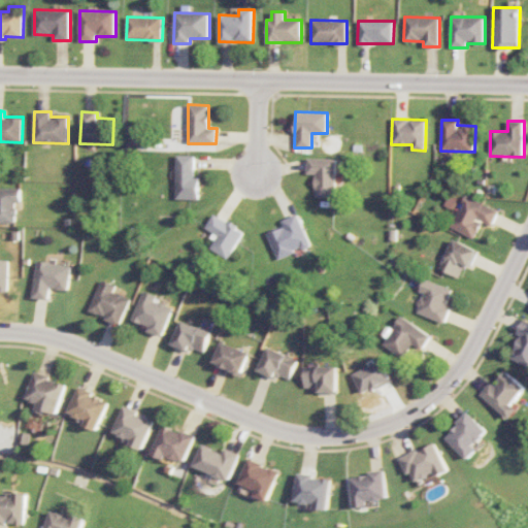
[(125,147),(143,149),(144,125),(127,124),(125,147)]
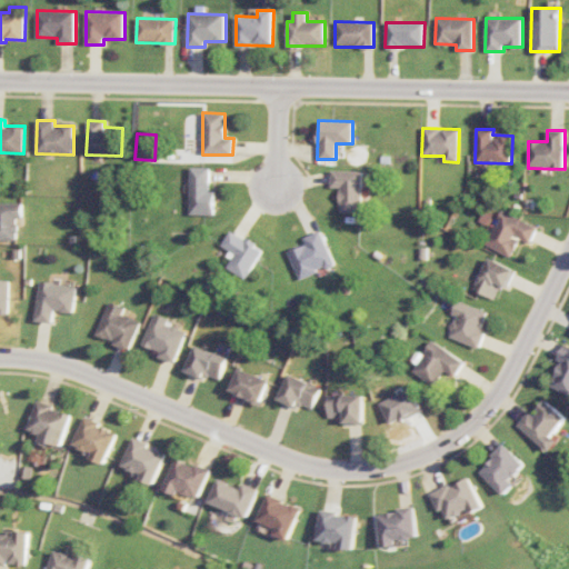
[(215,191),(209,191),(209,168),(190,167),(189,215),(215,216),(215,191)]
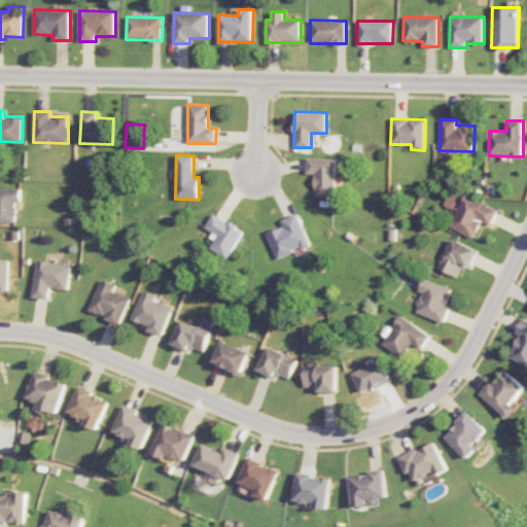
[(336,159),(307,157),(306,174),(315,174),(314,197),(335,198),(336,159)]
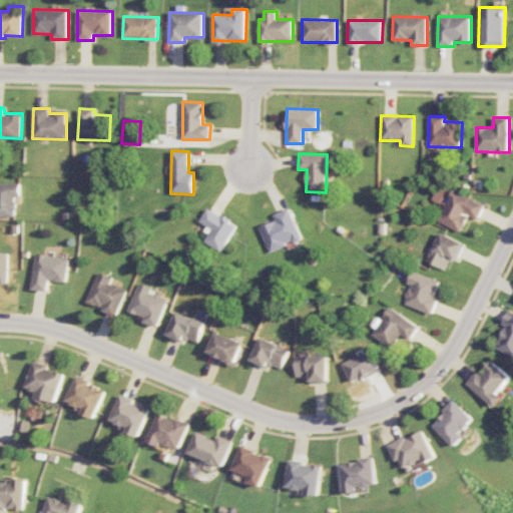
[(21,196),(21,183),(0,182),(0,215),(15,216),(16,196),(21,196)]
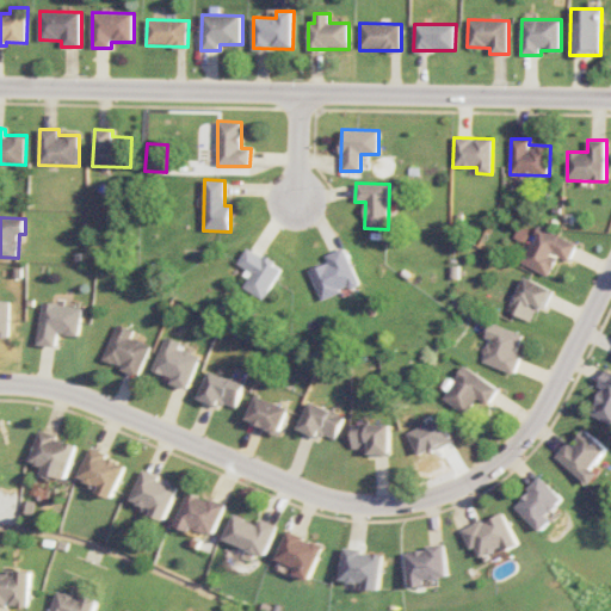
[(578,244),(539,226),(522,263),(549,276),(559,257),(569,261),(578,244)]
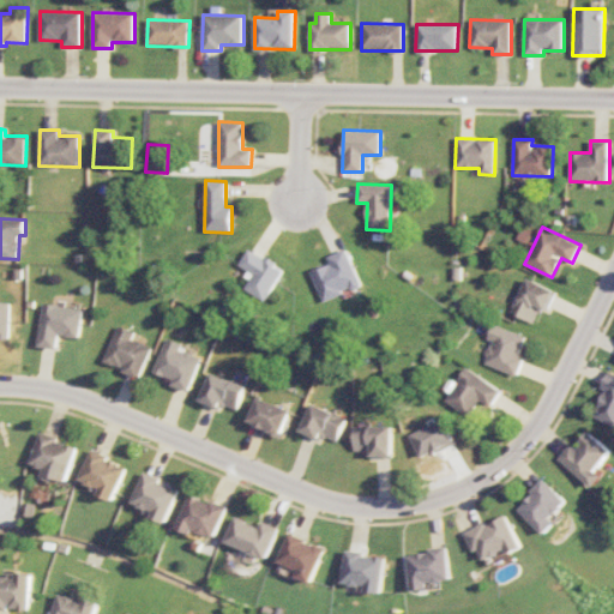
[(239,265),(251,272),(242,288),(265,301),(284,269),(248,248),(239,265)]
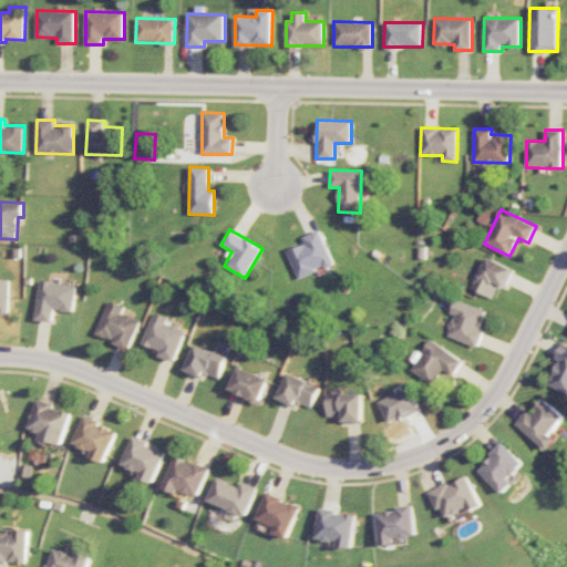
[(334,264),(320,229),(302,237),(305,244),(287,251),(299,279),(334,264)]
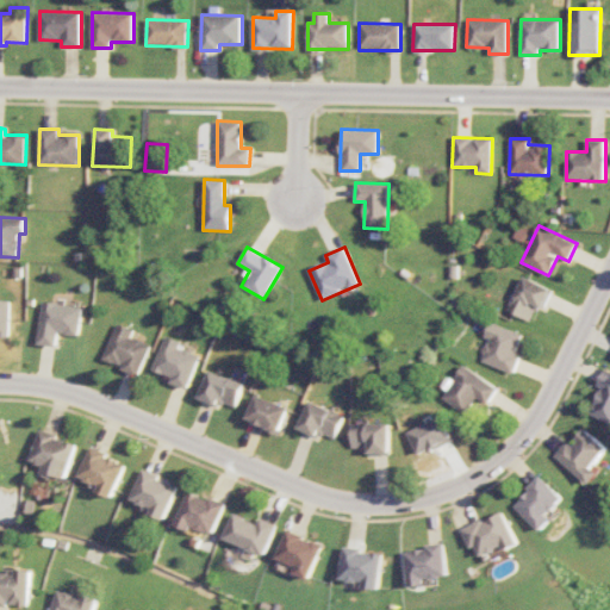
[(530,319),(535,307),(545,310),(552,287),(521,277),(509,312),(530,319)]
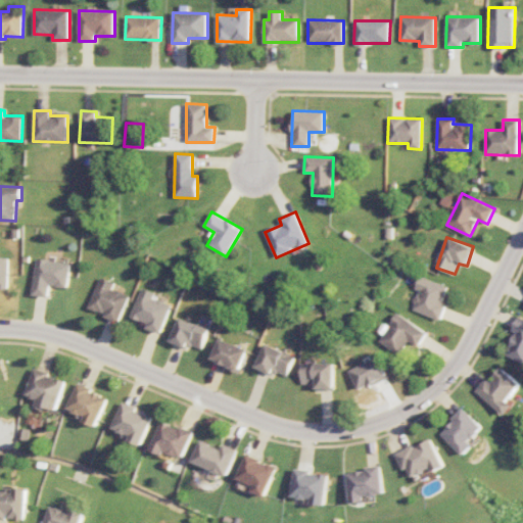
[(8,257),(0,256),(0,288),(8,288),(8,257)]
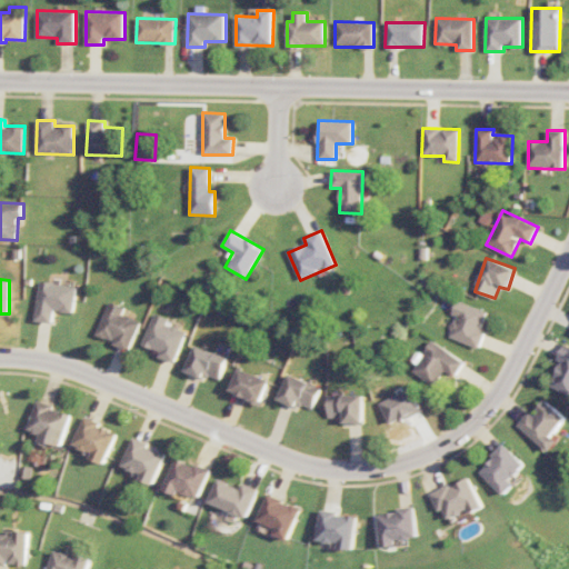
[(35,321),(52,323),(53,311),(73,312),(76,286),(39,282),(35,321)]
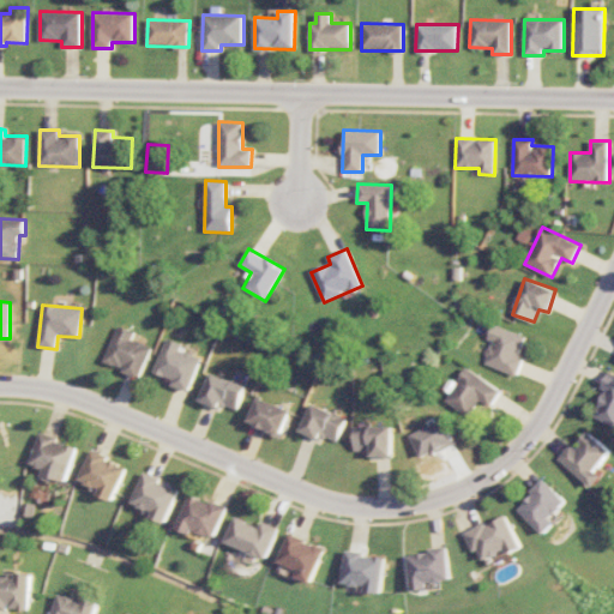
[(483,362),(517,375),(524,359),(519,357),(527,337),(493,324),(487,339),(492,342),(483,362)]
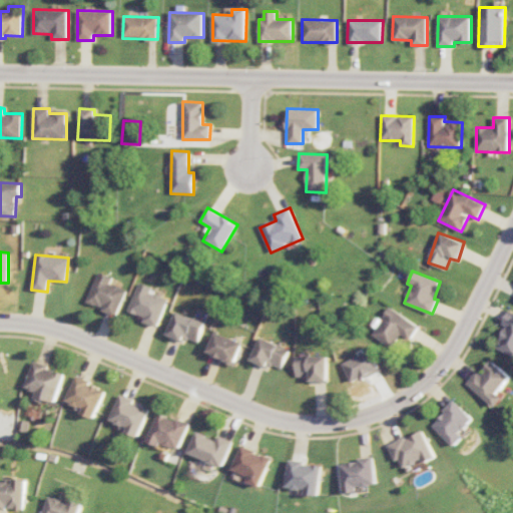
[(108,284),(111,277),(97,272),(85,303),(116,315),(125,290),(108,284)]
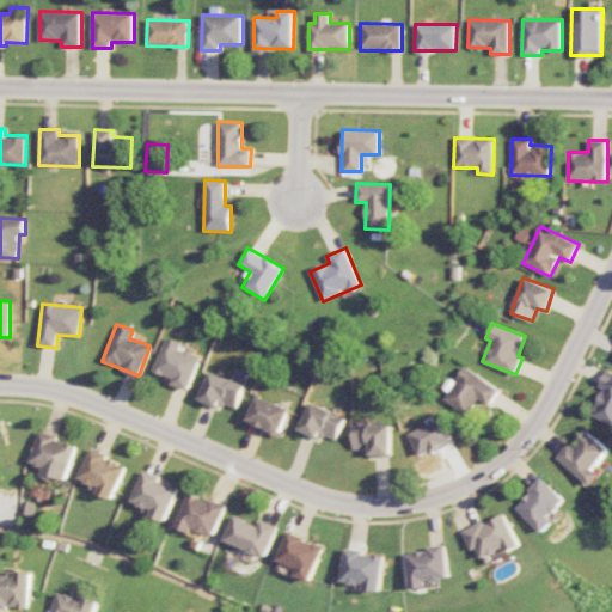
[(152,372),(171,378),(170,384),(188,390),(199,356),(177,348),(179,342),(164,337),(152,372)]
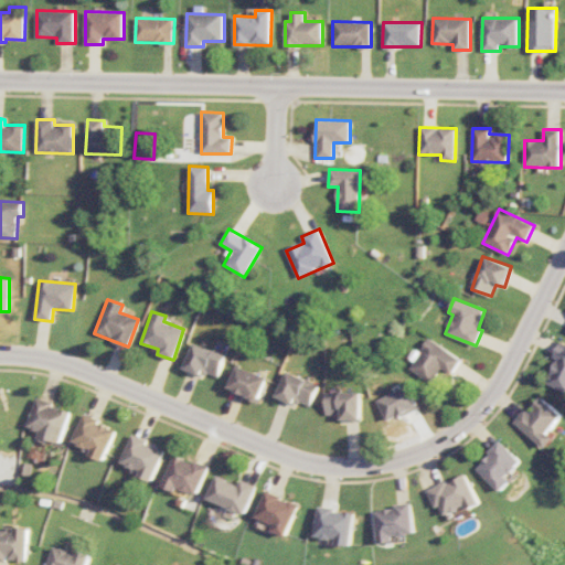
[(433,383),(441,369),(452,375),(462,359),(427,338),(408,369),(433,383)]
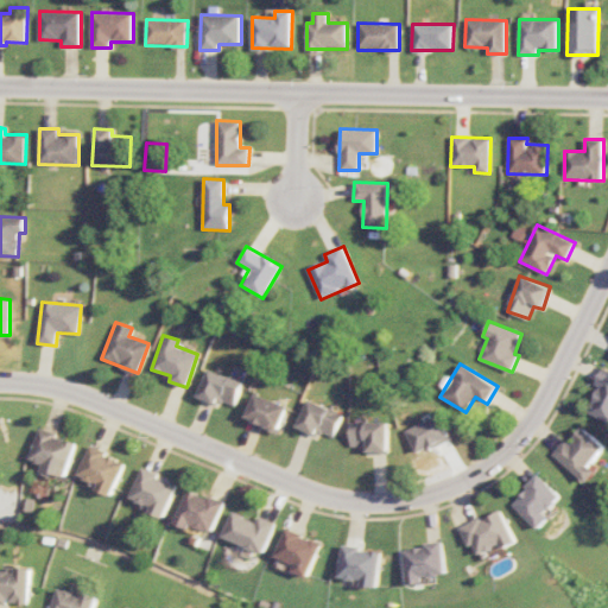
[(607,422),(607,369),(602,367),(595,384),(600,386),(588,412),(607,422)]
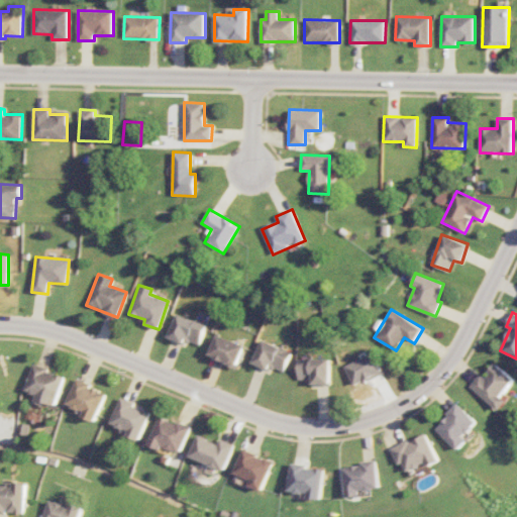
[(206,326),(177,313),(167,338),(183,345),(185,339),(198,345),(206,326)]
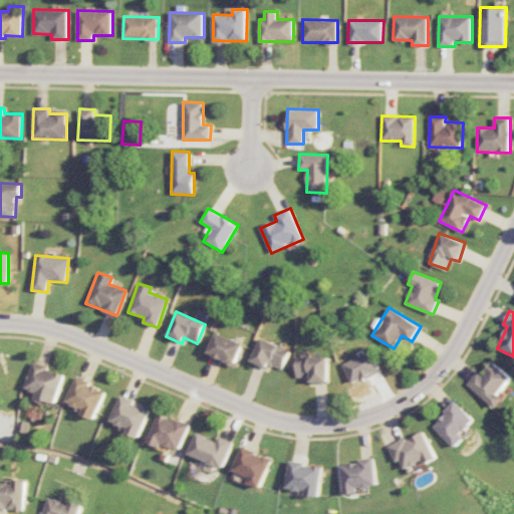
[(207,352),(234,364),(243,344),(215,332),(207,352)]
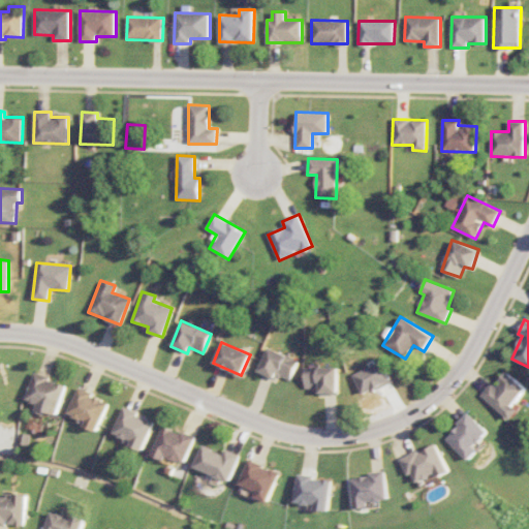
[(274,379),(276,375),(290,380),(299,361),(268,347),(257,373),(274,379)]
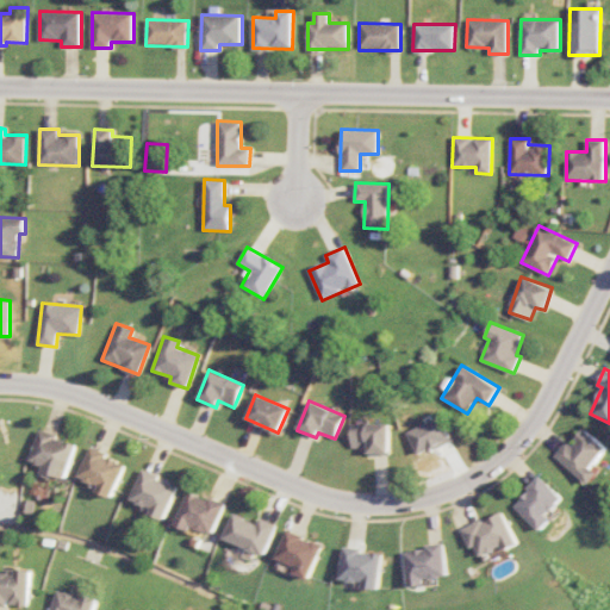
[(441,417),(408,431),(417,455),(452,441),(441,417)]
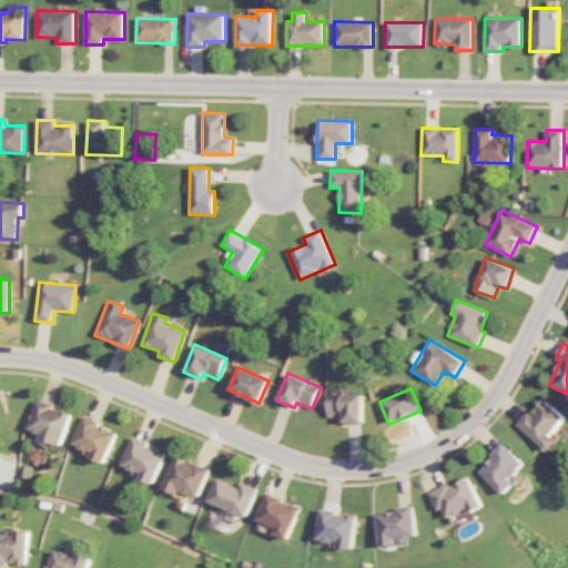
[(363,394),(327,395),(327,417),(344,416),(344,424),(363,423),(363,394)]
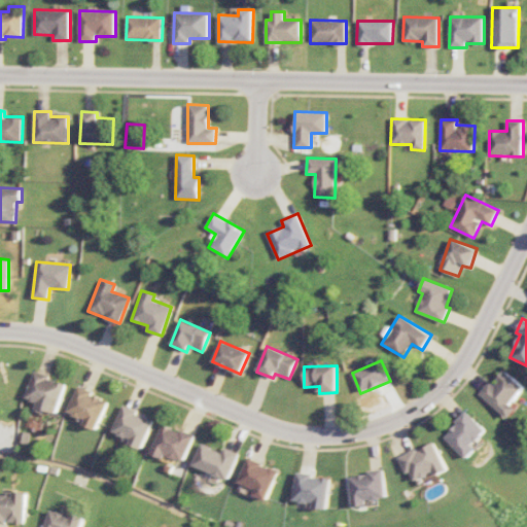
[(490,380),(479,394),(508,418),(517,409),(511,403),(524,386),(504,371),(494,384),(490,380)]
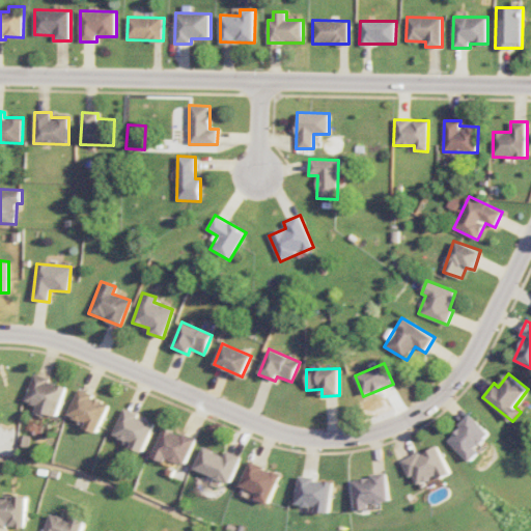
[(67,385),(34,375),(27,401),(37,404),(36,412),(58,418),(67,385)]
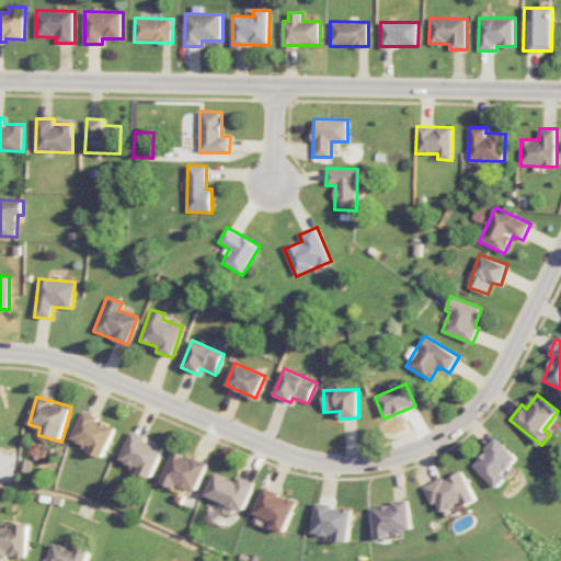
[(103,458),(116,425),(82,412),(72,438),(91,447),(89,451),(103,458)]
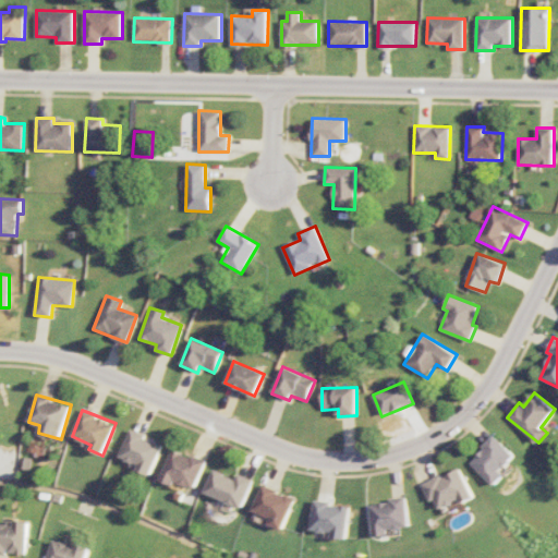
[(152,475),(164,443),(130,431),(120,458),(140,464),(137,470),(152,475)]
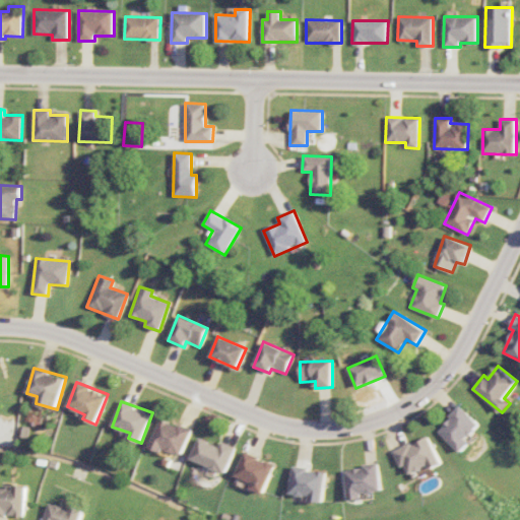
[(438,431),(461,453),(469,443),(466,440),(479,425),(460,406),(438,431)]
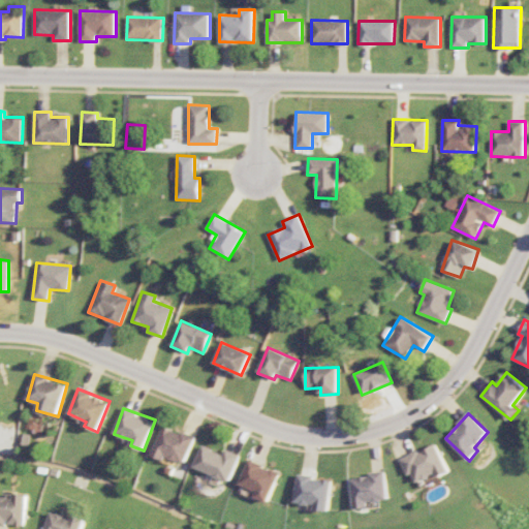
[(196,436),(163,426),(154,456),(166,460),(166,457),(188,463),(196,436)]
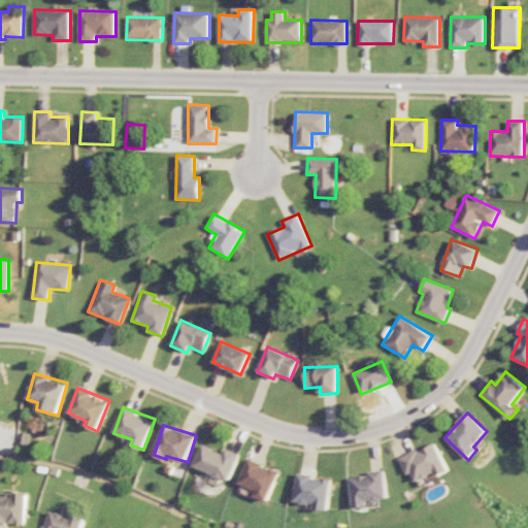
[(400,459),(408,475),(411,473),(416,481),(434,472),(436,476),(449,470),(434,442),(400,459)]
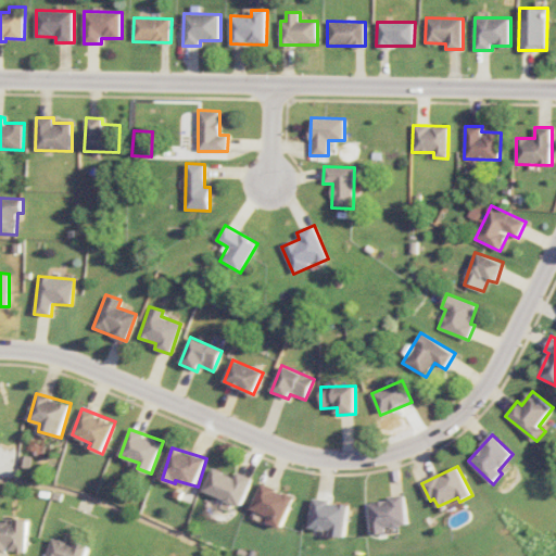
[(205,491),(244,506),(254,478),(239,472),(237,477),(213,468),(205,491)]
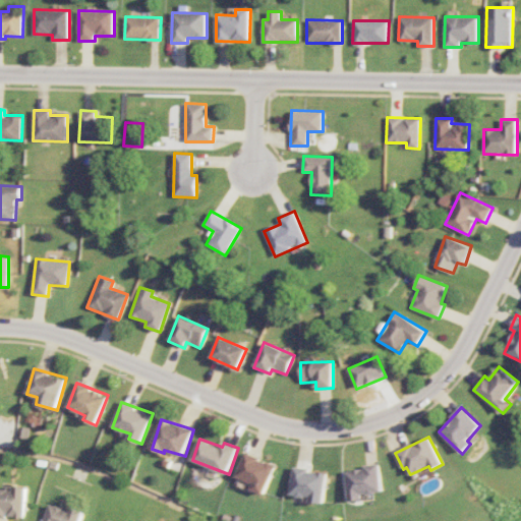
[(266,495),(278,465),(246,453),(237,476),(255,484),(253,489),(266,495)]
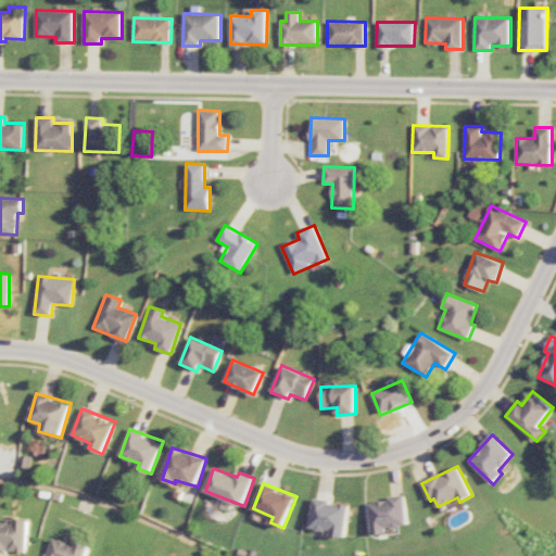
[(369,502),(374,535),(388,533),(388,528),(409,526),(405,496),(369,502)]
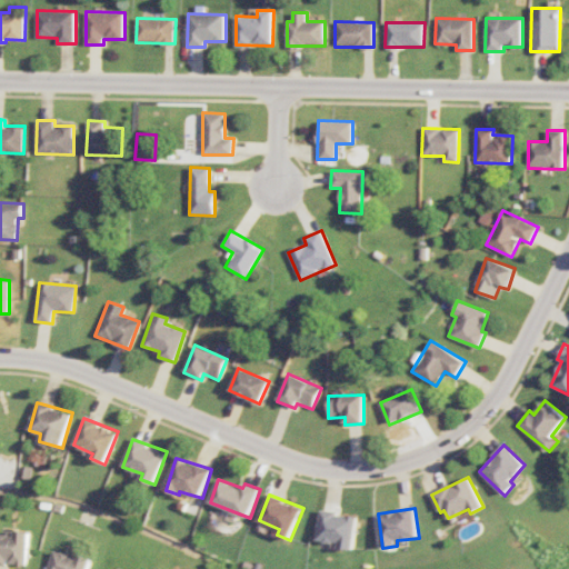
[(320,541),(340,542),(340,549),(357,549),(358,513),(321,512),(320,541)]
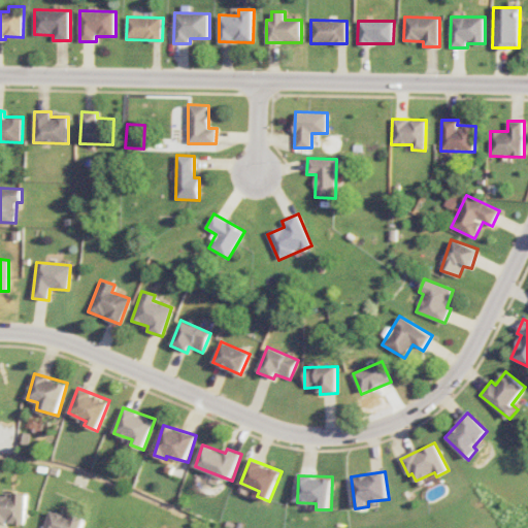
[(30,493),(17,492),(15,497),(0,495),(0,524),(8,525),(9,523),(27,524),(30,493)]
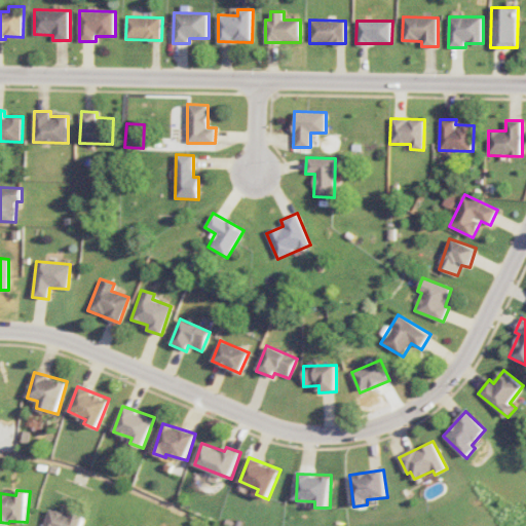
[(82,525),(85,516),(74,512),(73,515),(52,509),(46,525),(82,525)]
